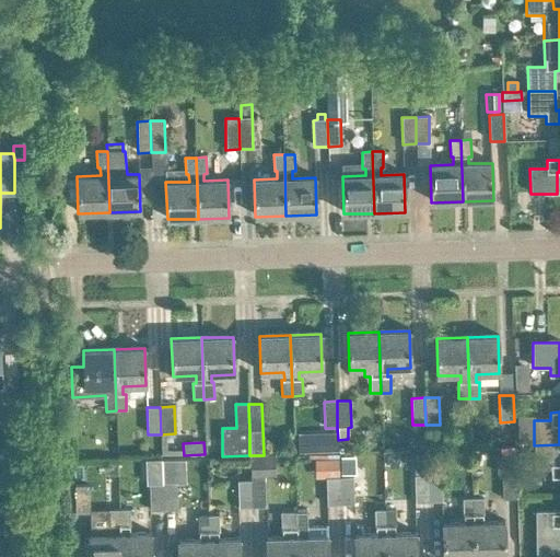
[(559,444),(534,445),(535,470),(551,470),(551,477),(559,476),(559,444)]
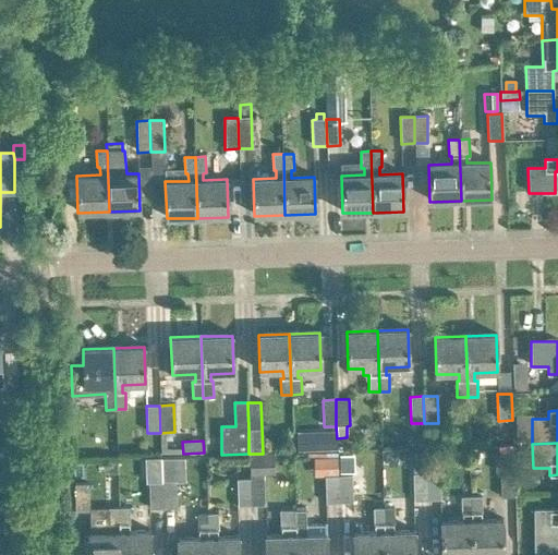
[(0,469),(20,469),(19,446),(0,446),(0,469)]
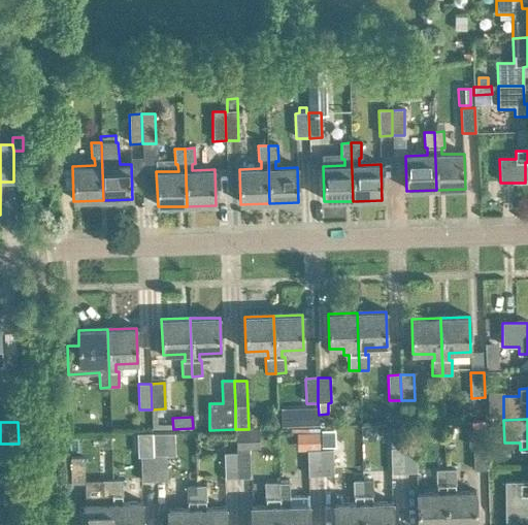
[(236,454),(237,479),(251,479),(250,450),(260,449),(259,429),(249,429),(235,429),(236,454)]
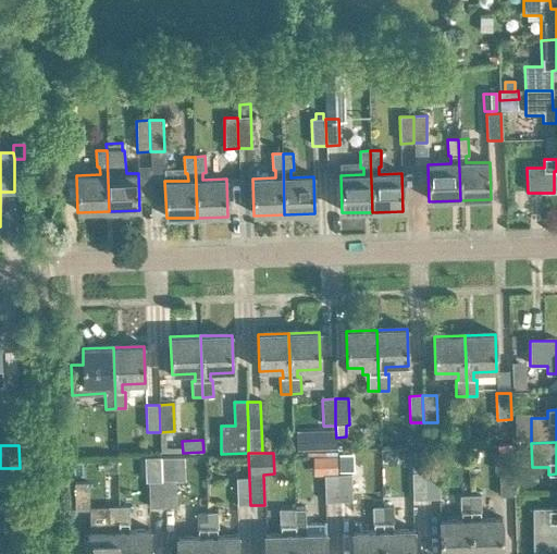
[(512,496),(512,454),(493,454),(494,472),(498,472),(498,497),(512,496)]
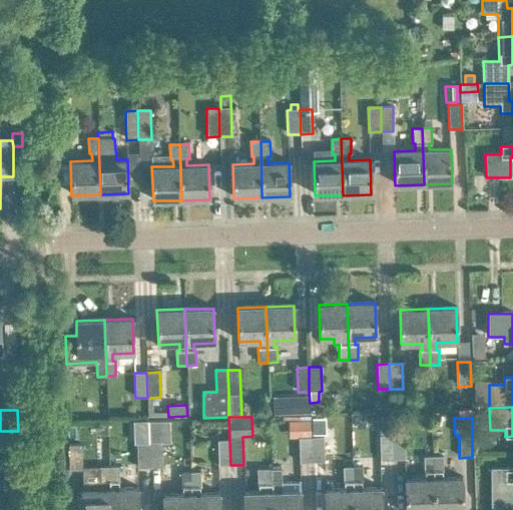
[(313,435),(326,435),(325,419),(312,419),(313,435)]
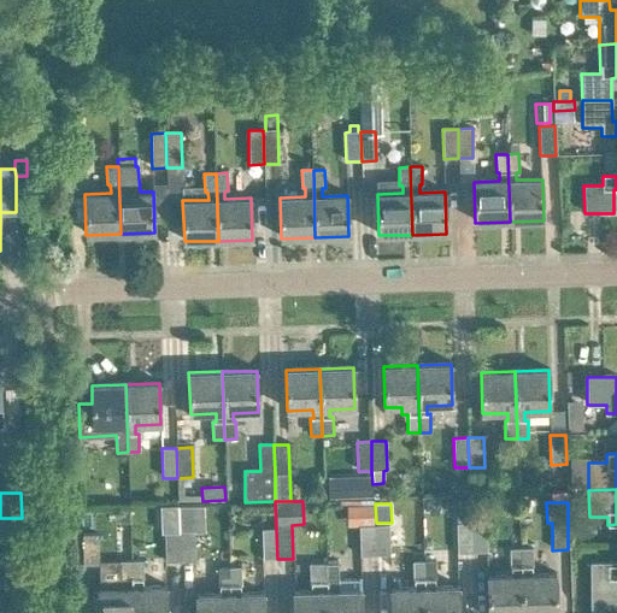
[(375,556),(374,526),(372,506),(346,507),(347,528),(358,528),(359,556),(375,556)]
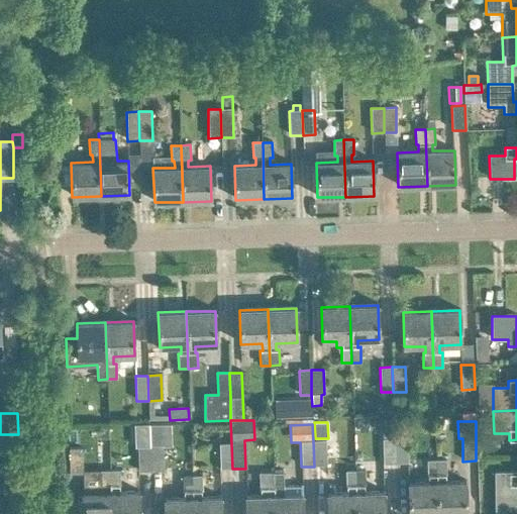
[(383,464),(396,464),(395,438),(382,439),(383,464)]
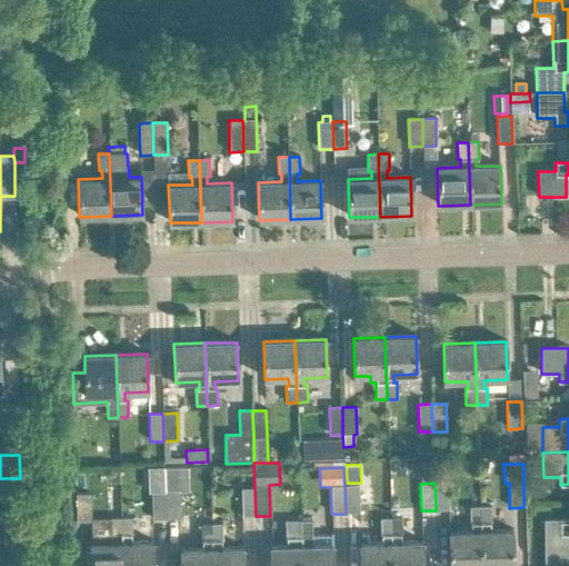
[(435,483),(436,510),(449,510),(448,483),(435,483)]
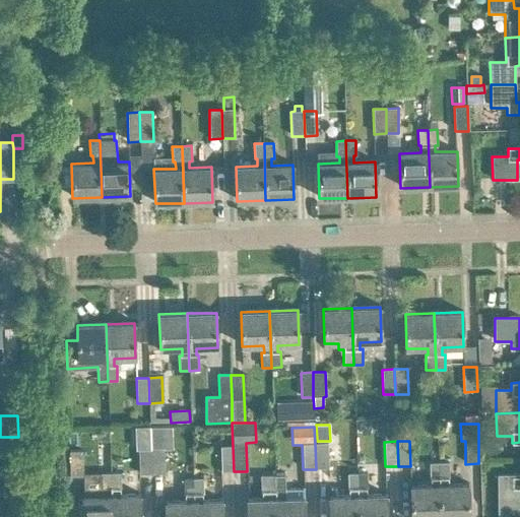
[(315,444),(316,469),(328,468),(327,444),(315,444)]
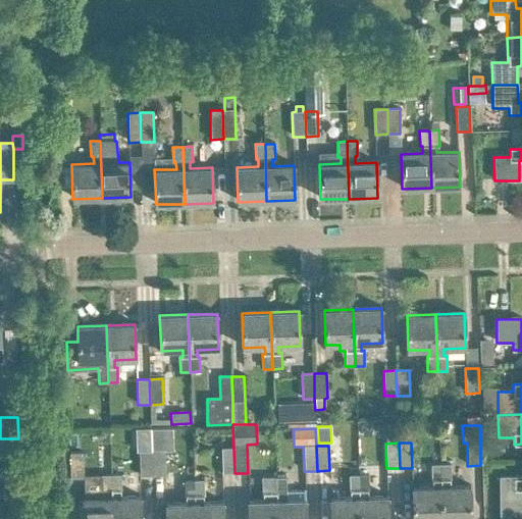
[(222,474),(235,473),(233,449),(221,449),(222,474)]
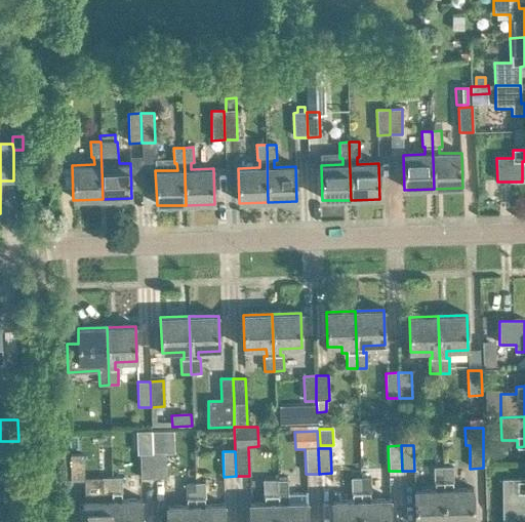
[(140,479),(154,479),(153,453),(139,454),(140,479)]
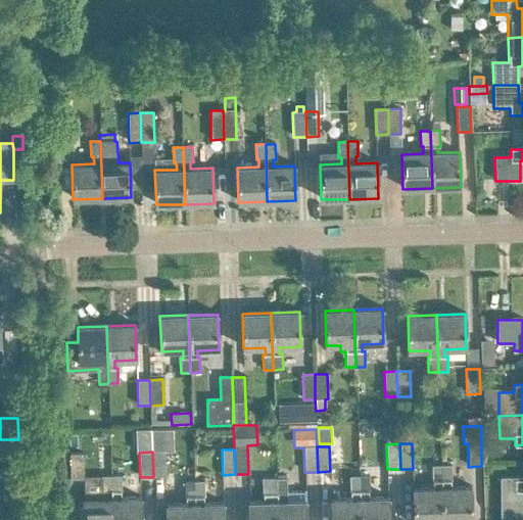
[(152,452),(153,477),(165,476),(164,452),(152,452)]
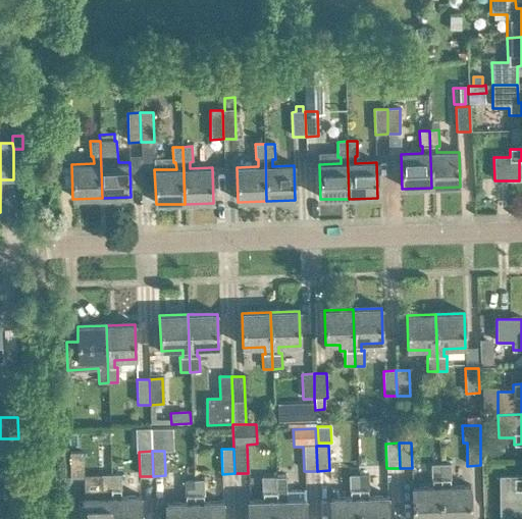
[(70,479),(84,478),(83,453),(69,454),(70,479)]
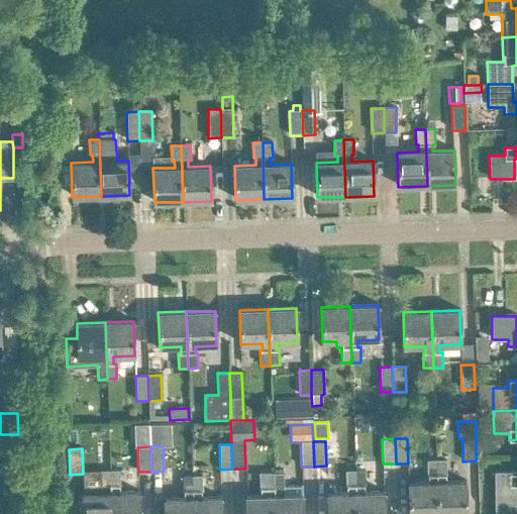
[(436,460),(438,513),(467,513),(466,481),(443,482),(443,476),(446,475),(445,459),(436,460)]
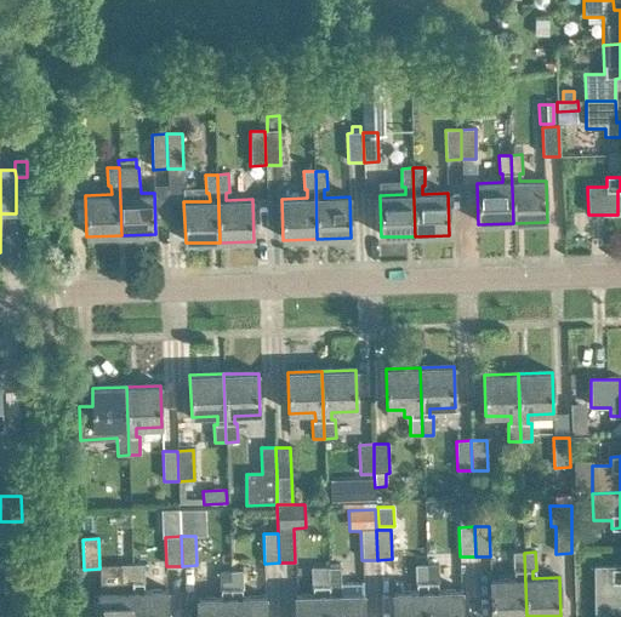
[(527,616),(524,553),(512,553),(513,571),(516,571),(517,580),(490,580),(491,616),(527,616)]
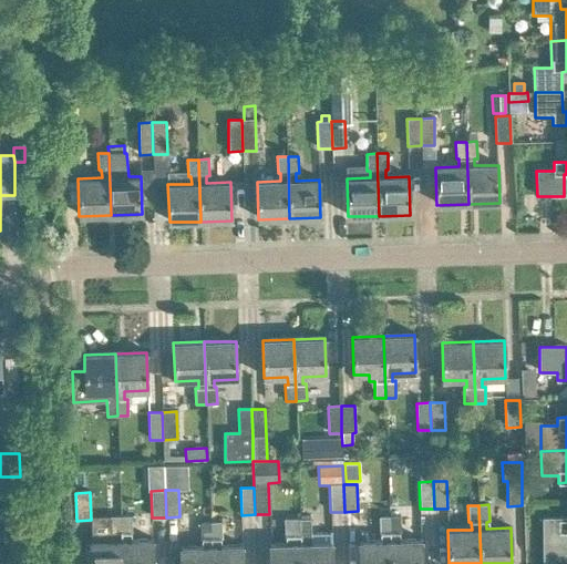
[(1,563),(1,556),(0,555),(0,546),(14,546),(13,512),(0,511),(0,563),(1,563)]
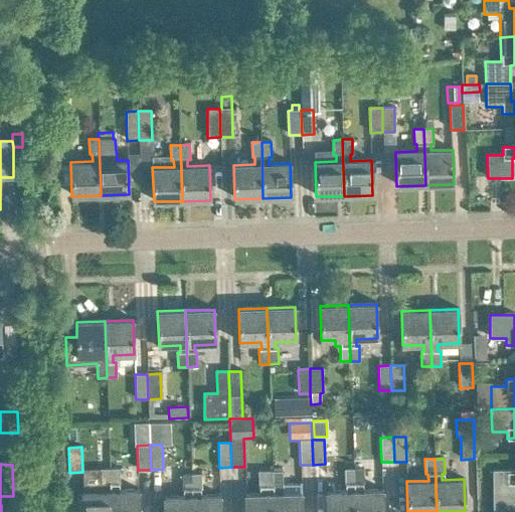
[(111,511),(110,469),(100,469),(101,485),(103,485),(104,491),(81,492),(82,511),(111,511)]
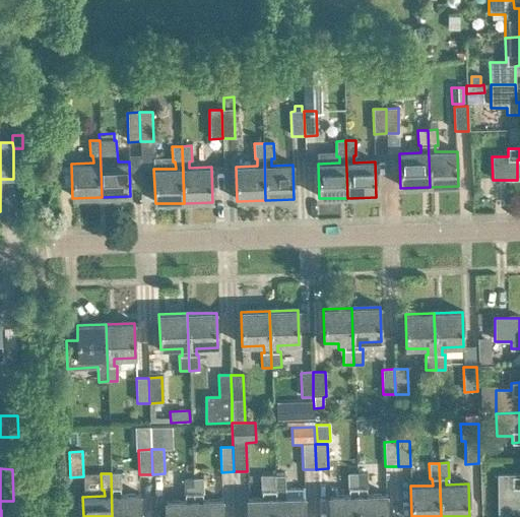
[(111,473),(112,516),(140,516),(140,495),(118,496),(118,489),(121,489),(120,473),(111,473)]
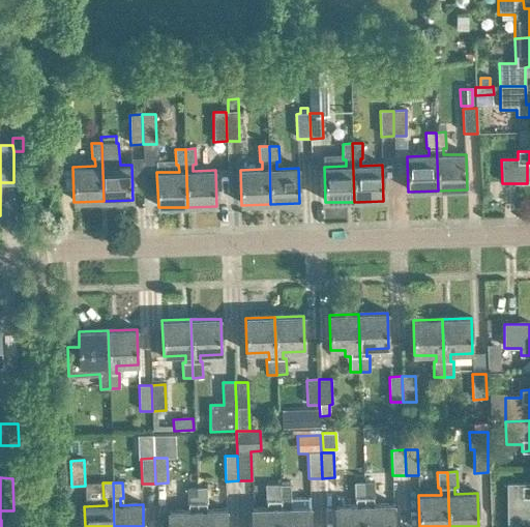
[(364,526),(363,482),(354,482),(354,499),(357,499),(357,505),(335,506),(335,526),(364,526)]
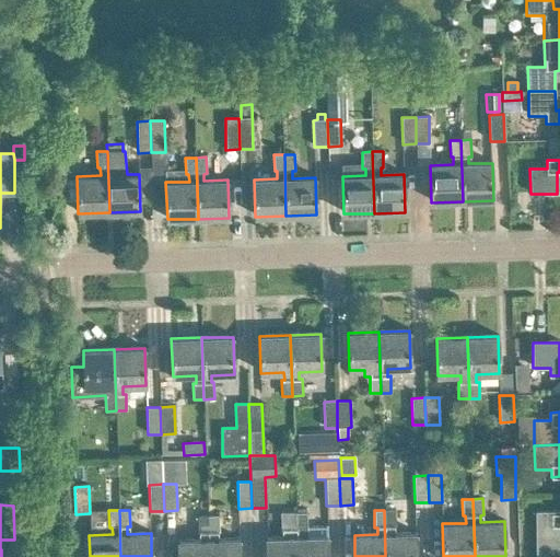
[(384,510),(385,556),(417,556),(416,533),(393,534),(393,526),(395,526),(395,510),(384,510)]
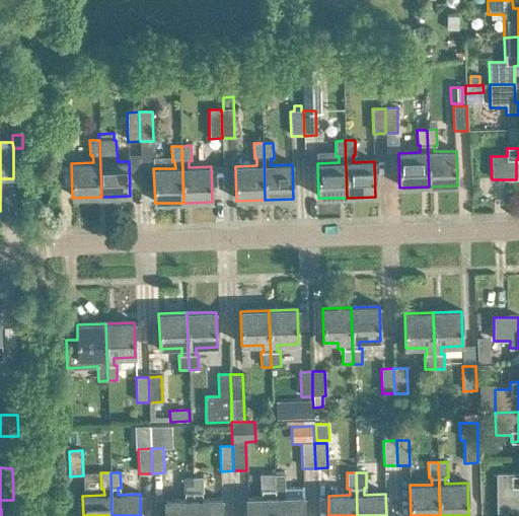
[(518,472),(496,473),(497,515),(518,515),(518,472)]
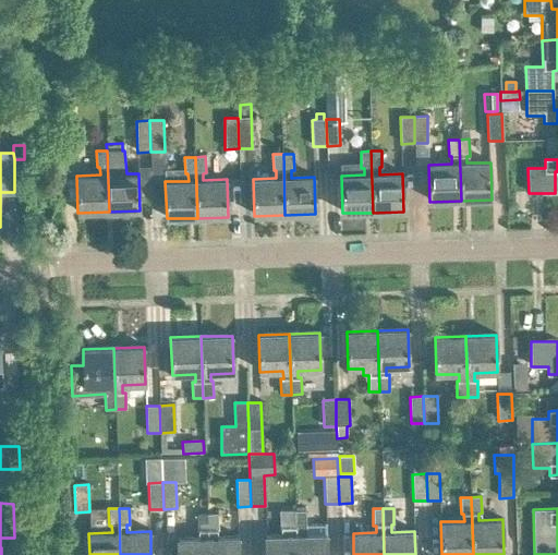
[(295,511),(296,554),(327,554),(326,522),(325,522),(325,526),(305,526),(305,510),(295,511)]
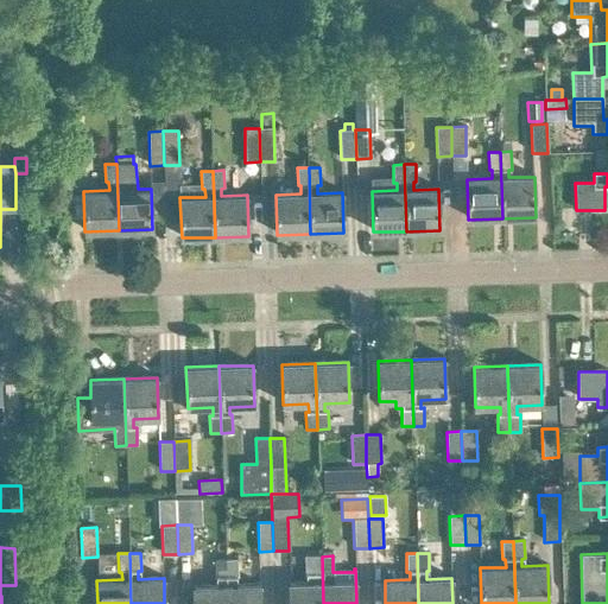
[(323,603),(322,557),(305,557),(306,583),(289,583),(289,603),(323,603)]
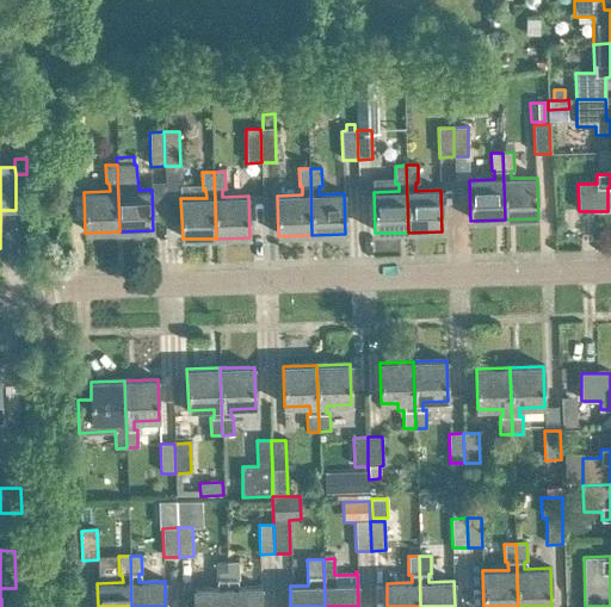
[(228,606),(227,562),(215,563),(216,581),(218,581),(220,588),(193,589),(193,606),(228,606)]
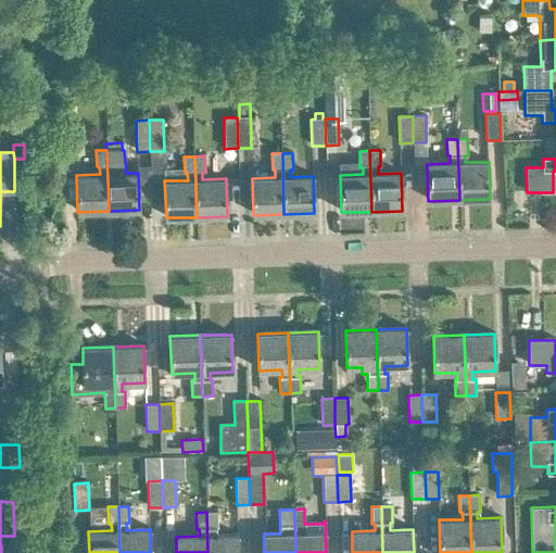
[(206,512),(207,552),(238,552),(238,535),(214,536),(214,528),(217,528),(216,512),(206,512)]
